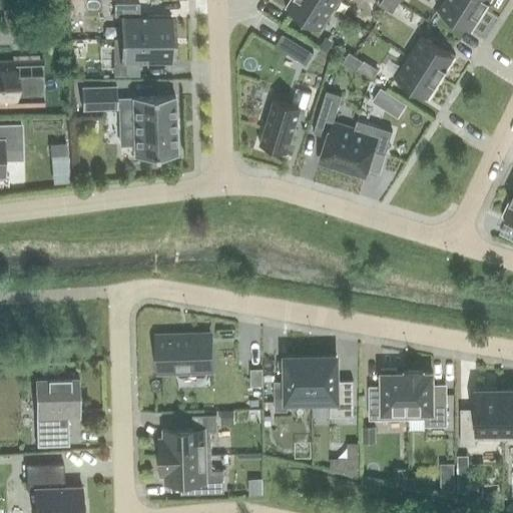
[(292,0),(286,9),(321,31),(334,10),(318,0),(292,0)]
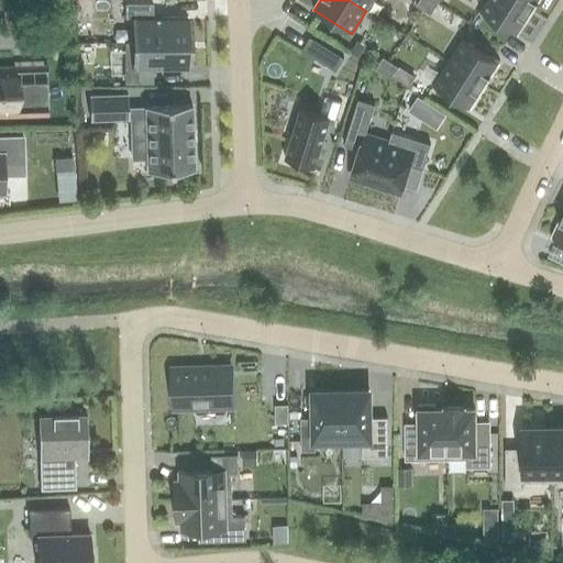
[(349,0),(366,11),(373,0),(349,0)]
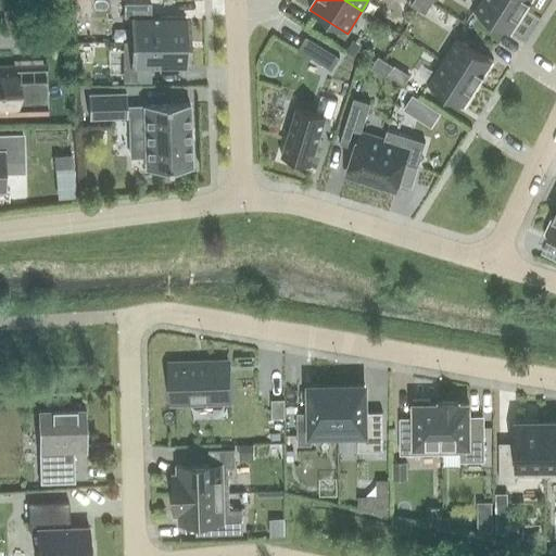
[(414,0),(411,5),(418,10),(424,0),(414,0)]
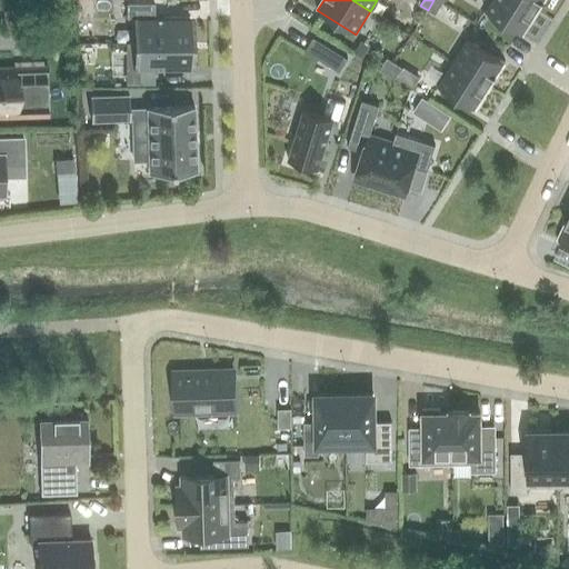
[(433,0),(428,10),(435,16),(442,5),(436,0),(433,0)]
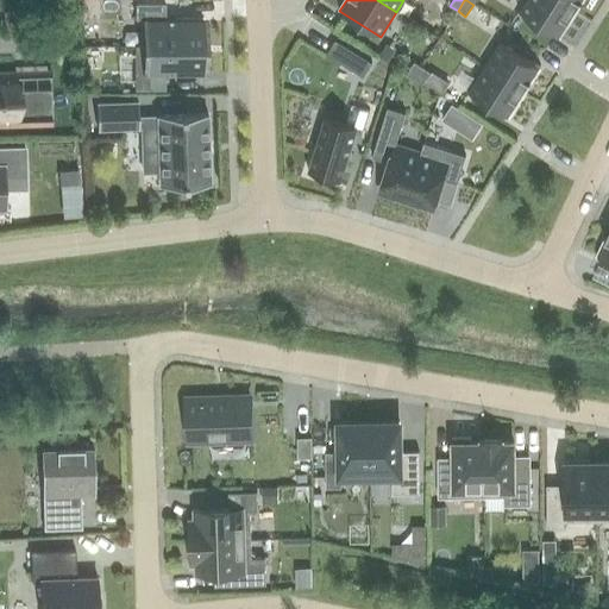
[(526,0),(519,12),(559,38),(575,13),(554,0),(526,0)]
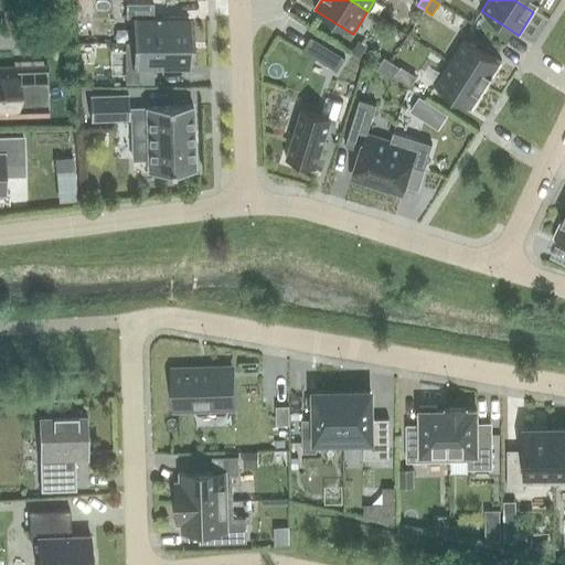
[(514,0),(533,12),(541,0),(514,0)]
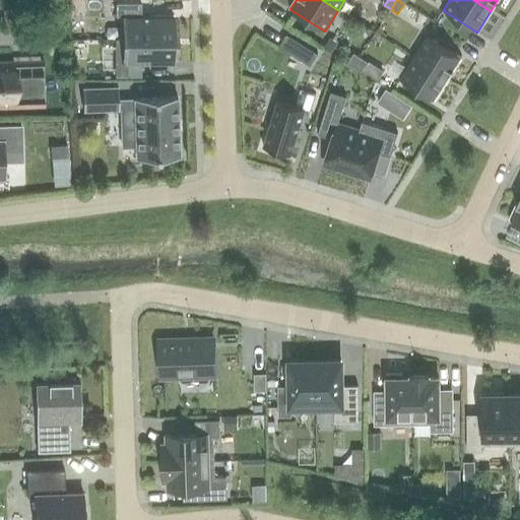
[(140,16),(140,3),(115,3),(115,16),(119,16),(119,40),(125,40),(174,40),(174,16),(140,16)]
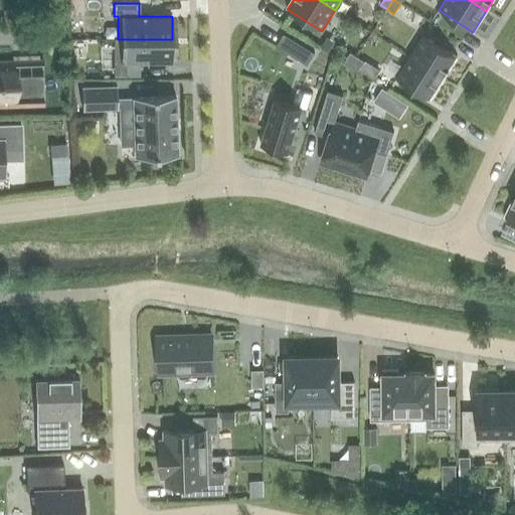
[(82,19),(70,19),(70,38),(82,38),(82,19)]
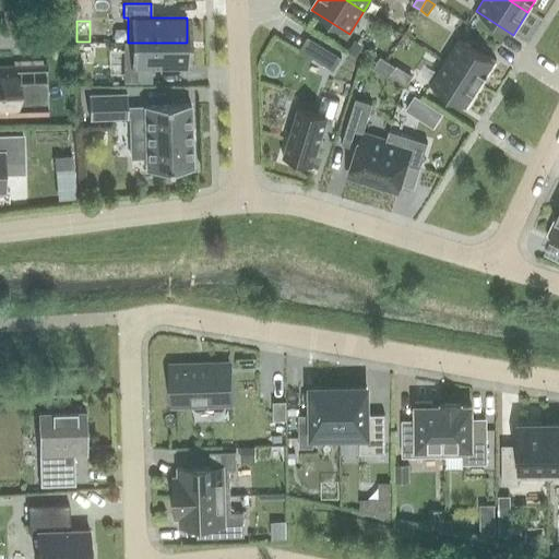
[(341,58),(307,37),(299,48),(298,50),(333,71),(333,70),(341,58)]
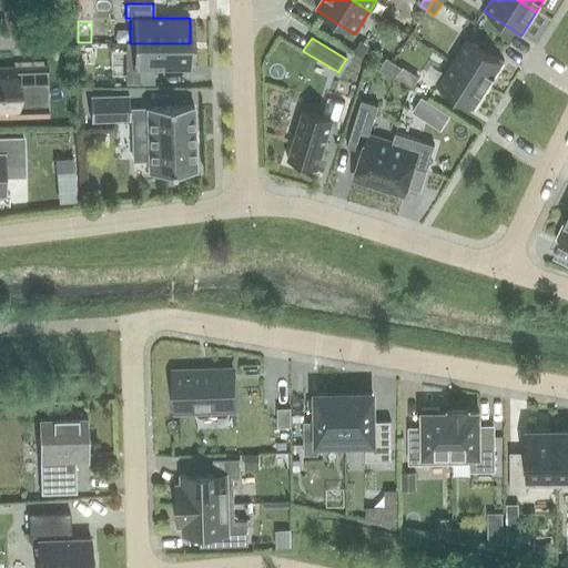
[(450,62),(489,87),(504,63),(466,39),(450,62)]
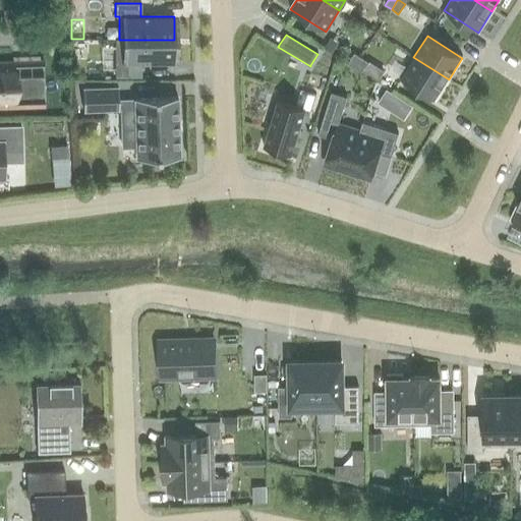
[(174,40),(125,40),(119,40),(115,40),(115,76),(140,76),(140,64),(174,64),(174,40)]
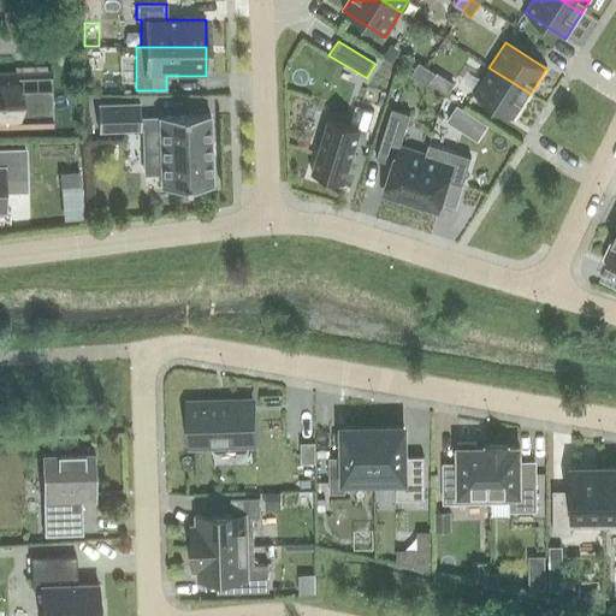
[(412,76),(419,81),(427,69),(419,63),(412,76)]
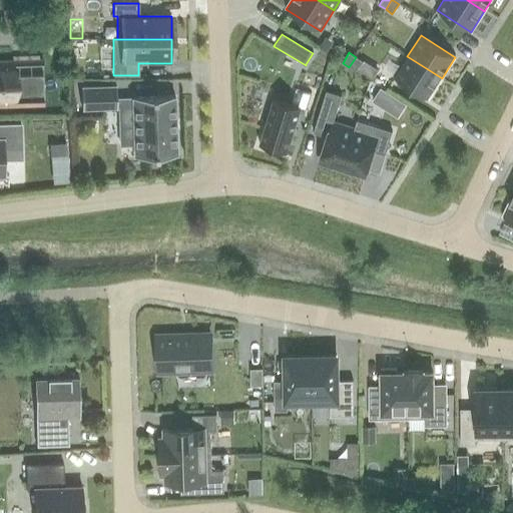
[(394,77),(428,99),(442,78),(407,56),(394,77)]
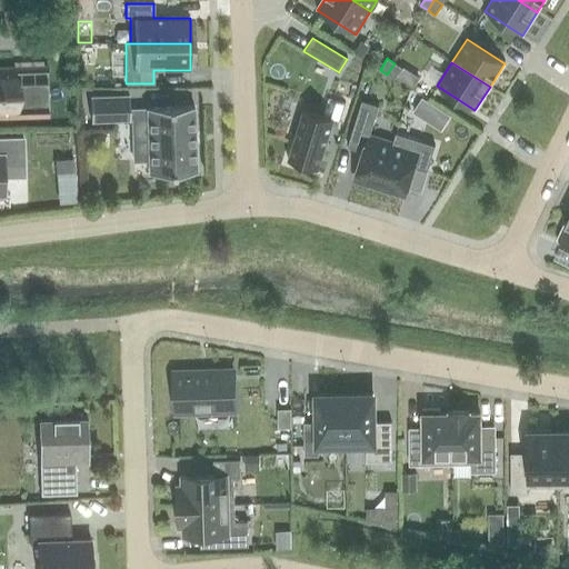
[(387,75),(395,79),(401,68),(395,63),(387,75)]
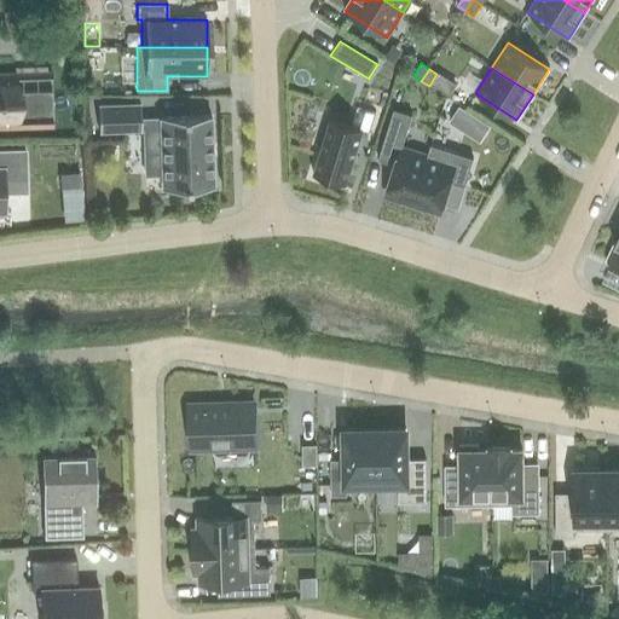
[(16,92),(16,80),(51,79),(51,73),(0,74),(0,127),(53,126),(52,91),(16,92)]
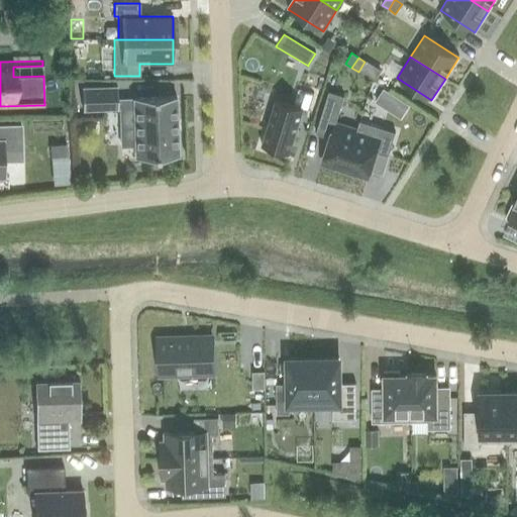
[(117,87),(82,88),(83,110),(118,109),(118,108),(133,107),(134,127),(120,128),(121,146),(134,145),(135,158),(178,157),(176,96),(133,98),(133,99),(117,100),(117,87)]
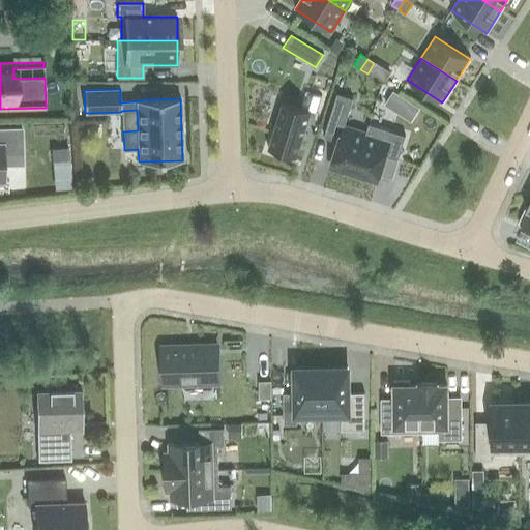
[(391,91),(384,104),(410,121),(418,109),(391,91)]
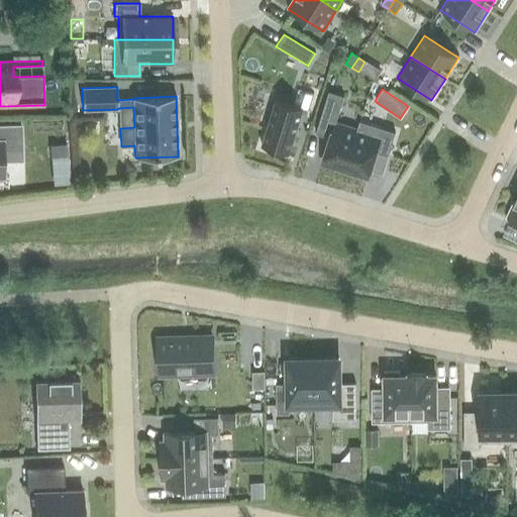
[(327,166),(344,172),(360,121),(359,121),(357,130),(335,123),(344,97),(329,92),(316,133),(330,138),(322,162),(328,163),(327,166)]
